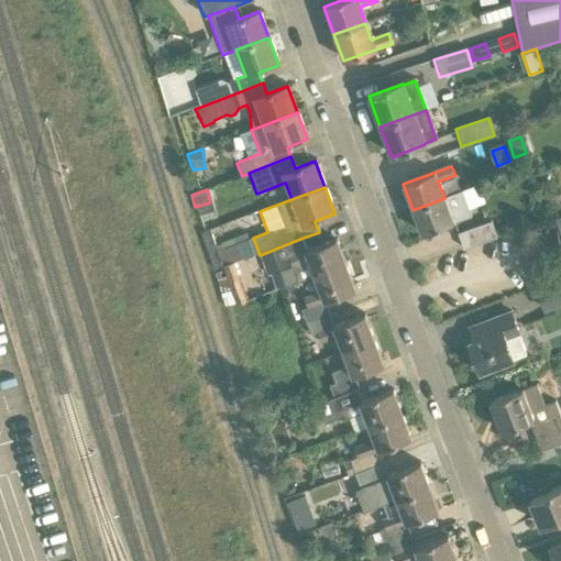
[(471,217),(466,206),(461,191),(444,198),(413,210),(421,234),(471,217)]
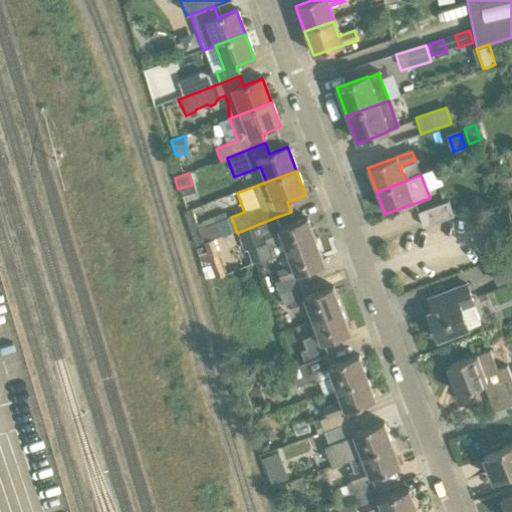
[(495,182),(502,200),(511,196),(511,176),(495,182)]
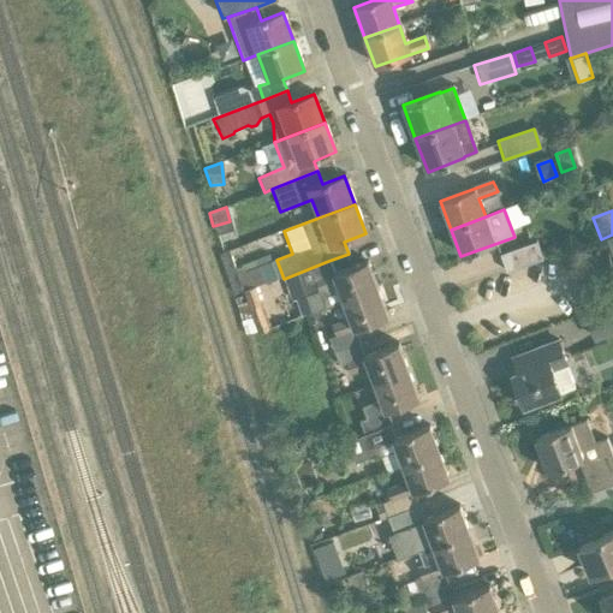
[(499,255),(506,273),(522,267),(541,260),(535,242),(518,248),(499,255)]
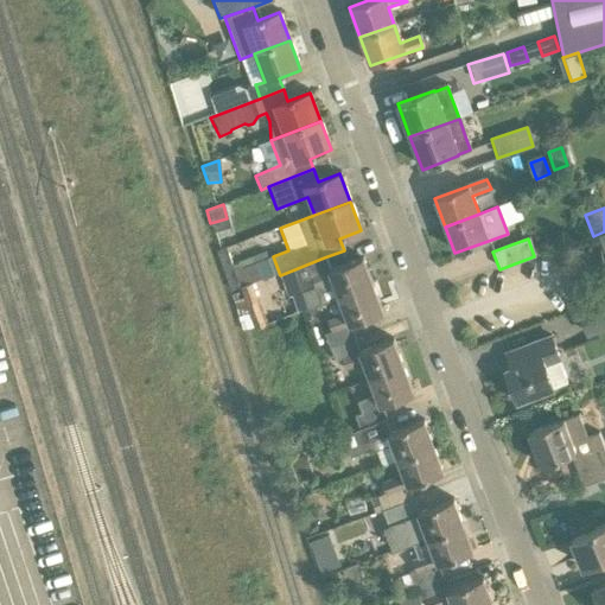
[(337,298),(338,299),(371,286),(362,259),(329,271),(324,258),(280,275),(284,288),(287,287),(297,284),(299,293),(305,310),(337,298)]
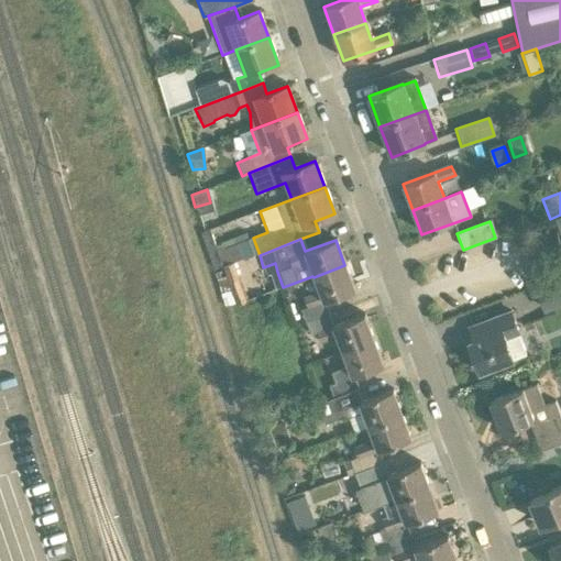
[(248,240),(222,249),(228,264),(253,256),(248,240)]
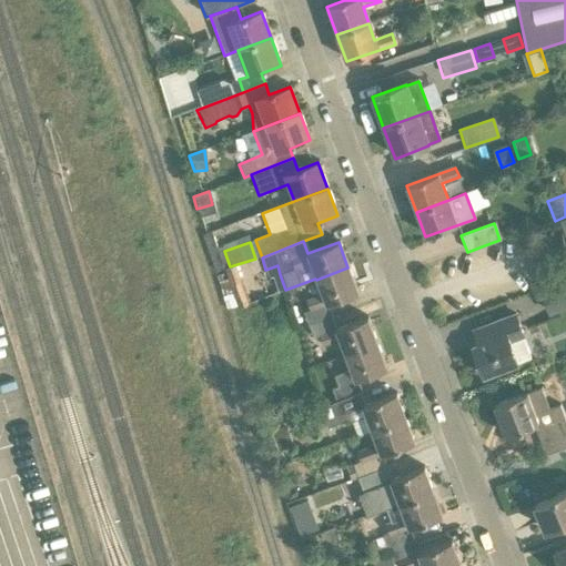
[(241,264),(235,265),(223,270),(236,309),(253,303),(241,264)]
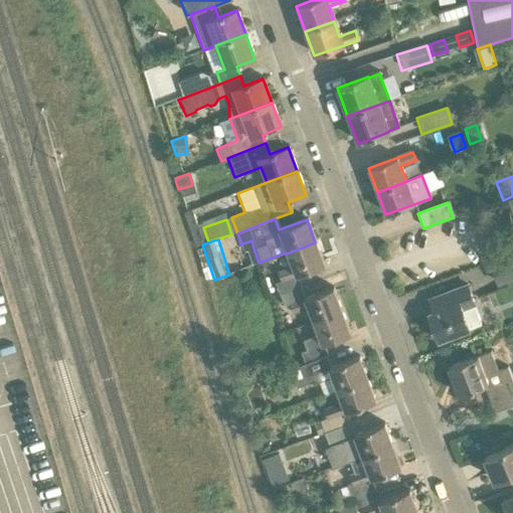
[(315,242),(287,253),(292,268),(277,274),(280,282),(274,284),(279,296),(300,288),(296,277),(324,266),(315,242)]
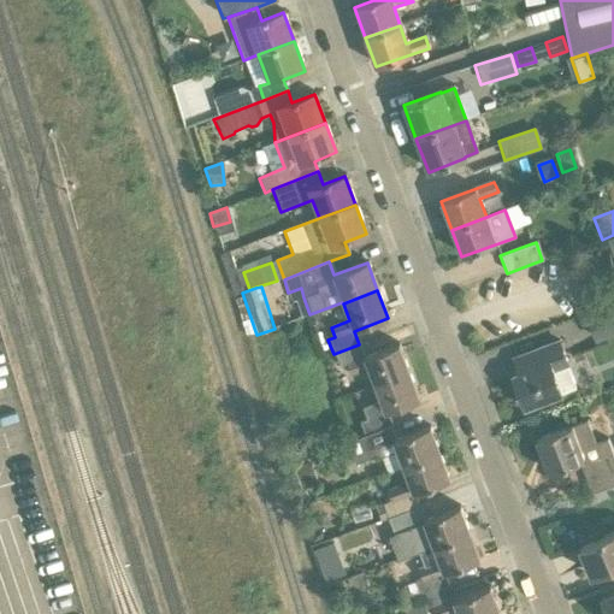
[(613,302),(584,313),(595,342),(613,335),(613,302)]
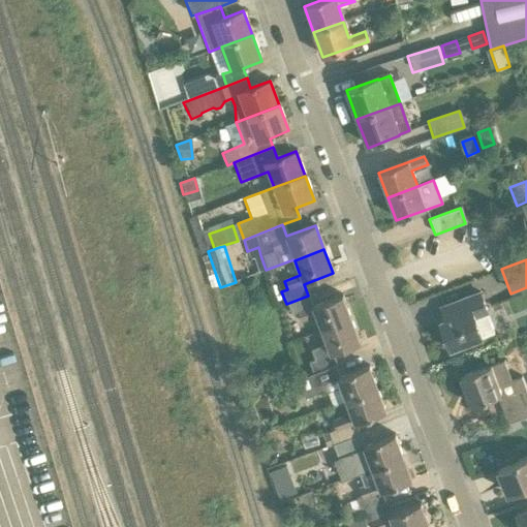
[(487,314),(478,293),(463,300),(467,312),(439,323),(450,351),(493,335),(486,315),(487,314)]
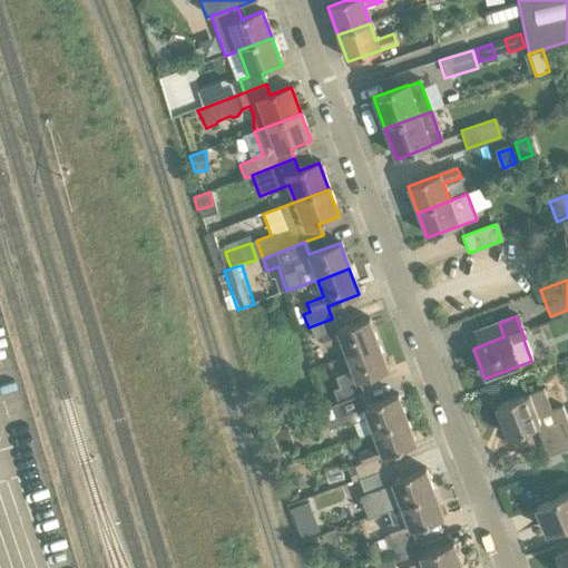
[(340,342),(346,358),(378,345),(368,319),(336,331),(332,319),(309,327),(313,340),(320,339),(323,348),(340,342)]
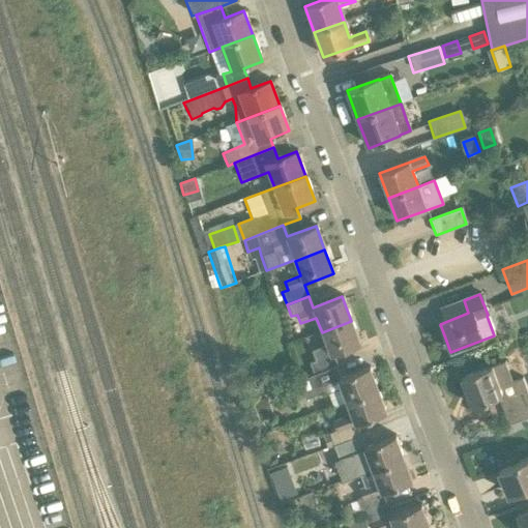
[(336,365),(332,355),(360,345),(351,321),(322,332),(327,346),(312,352),(315,360),(309,363),(313,375),(335,367),(336,365)]
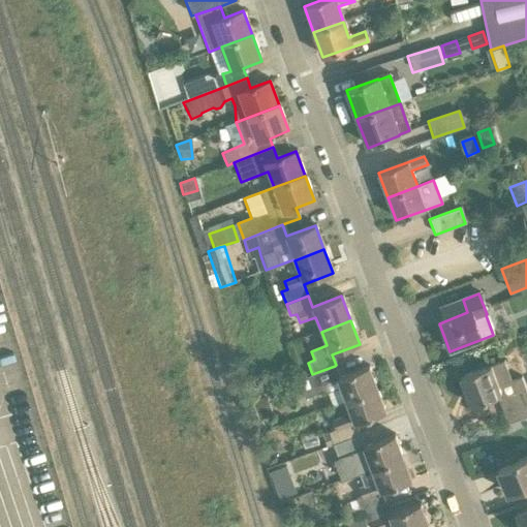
[(510,423),(526,415),(526,392),(521,377),(510,381),(502,362),(490,366),(459,377),(460,379),(463,378),(467,391),(465,392),(470,406),(500,395),(510,423)]
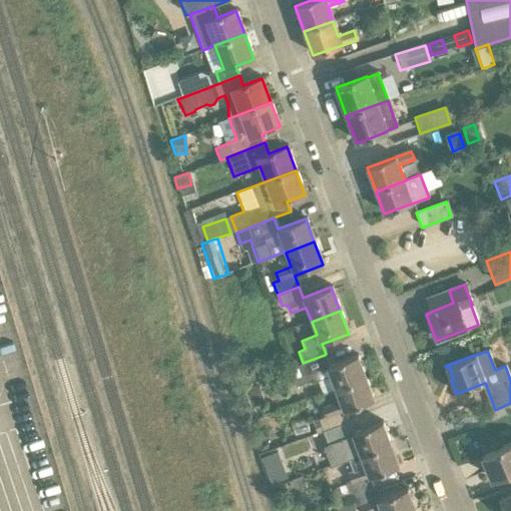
[(296,386),(312,380),(314,384),(331,378),(336,389),(365,378),(357,356),(329,366),(325,355),(303,363),(289,368),(296,386)]
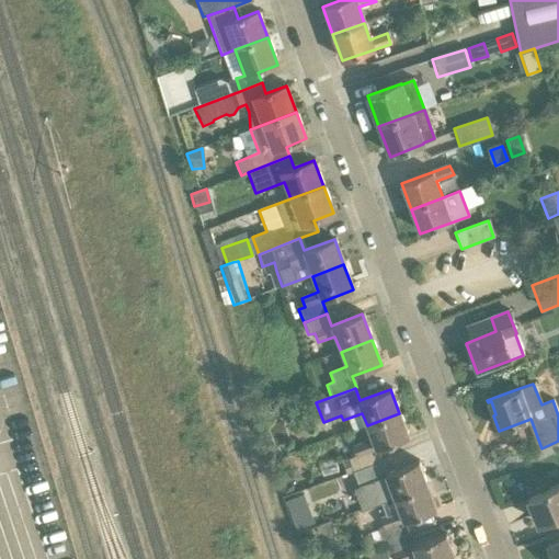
[(379,461),(376,449),(409,437),(399,413),(367,425),(373,440),(353,447),(356,456),(348,458),(340,460),(345,475),(379,461)]
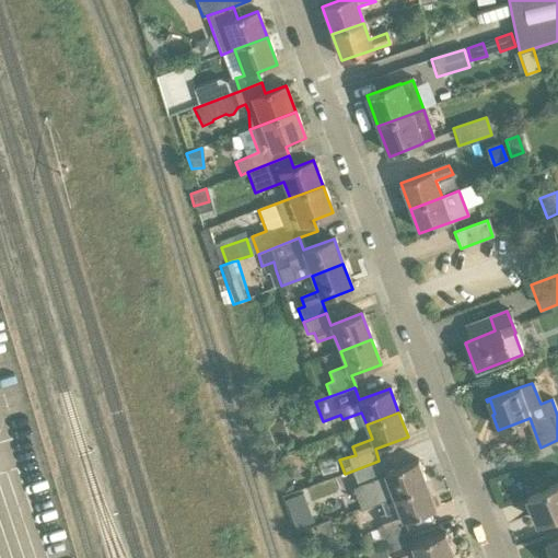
[(266,427),(272,442),(287,437),(280,421),(266,427)]
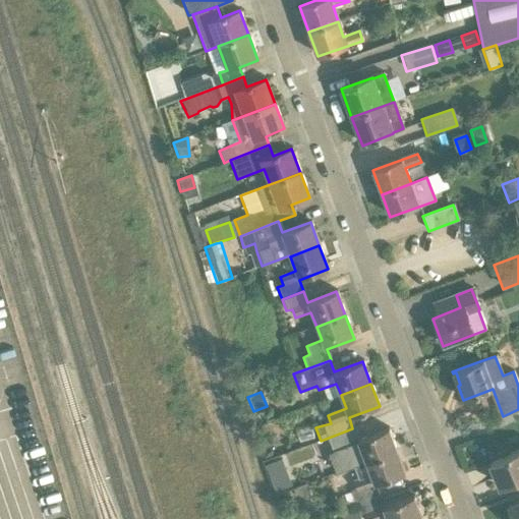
[(361,450),(365,463),(396,451),(388,428),(340,447),(343,456),(361,450)]
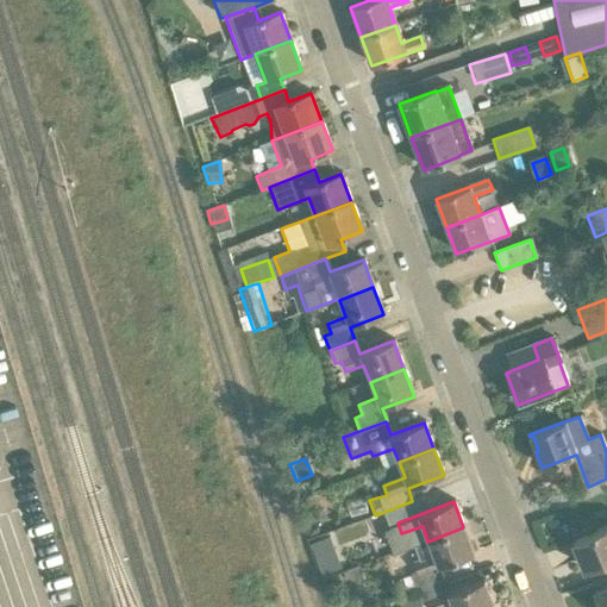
[(586,571),(606,562),(606,525),(573,540),(586,571)]
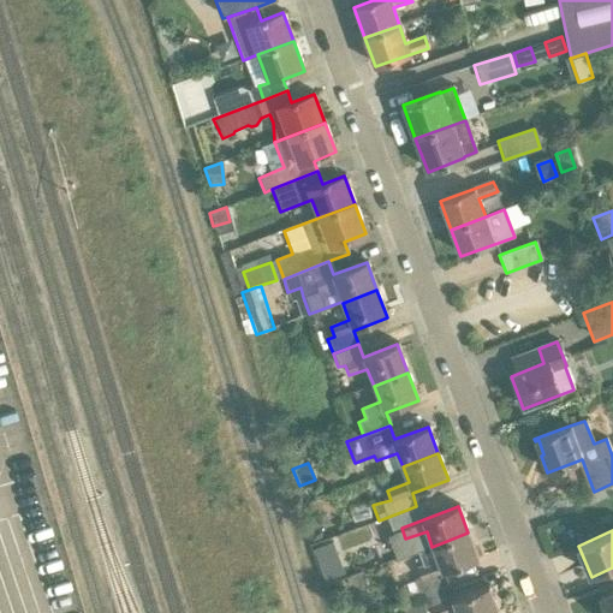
[(417,552),(423,567),(417,570),(421,579),(414,582),(418,595),(418,596),(447,587),(442,573),(478,559),(468,533),(432,547),(417,552)]
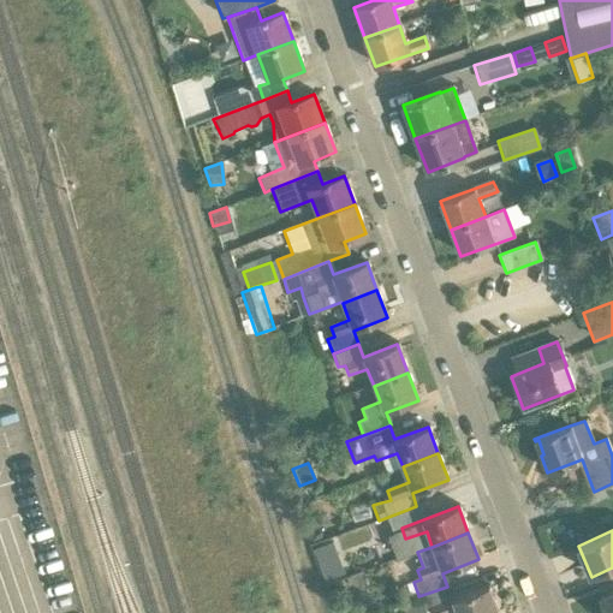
[(411,597),(418,595),(414,582),(406,584),(411,597)]
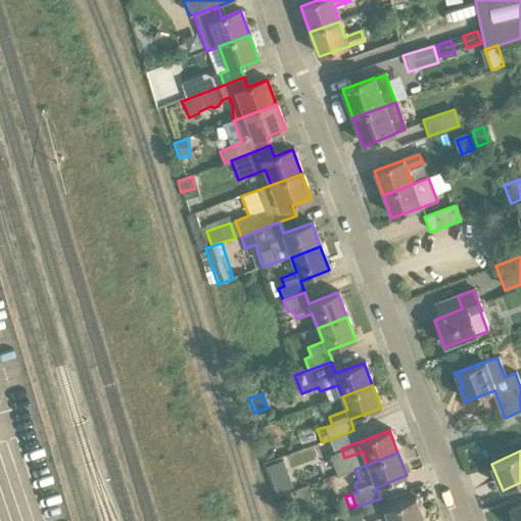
[(384,520),(387,519),(387,520),(423,520),(415,499),(384,510),(380,499),(356,507),(361,519),(367,517),(368,520),(384,520)]
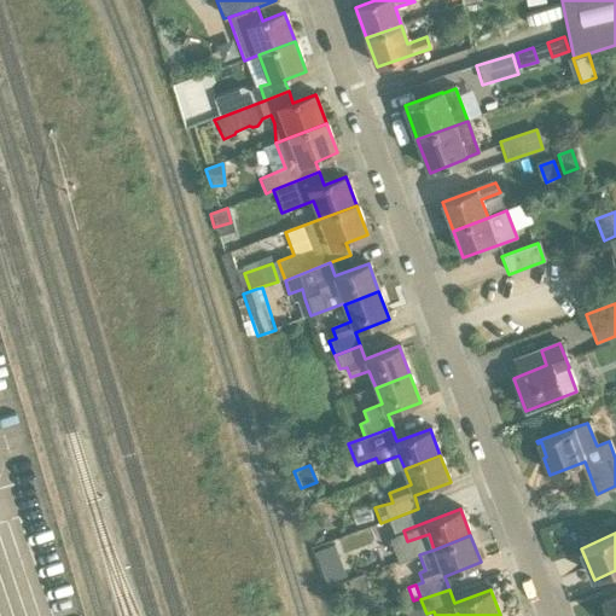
[(615,615),(615,596),(602,602),(606,615),(615,615)]
